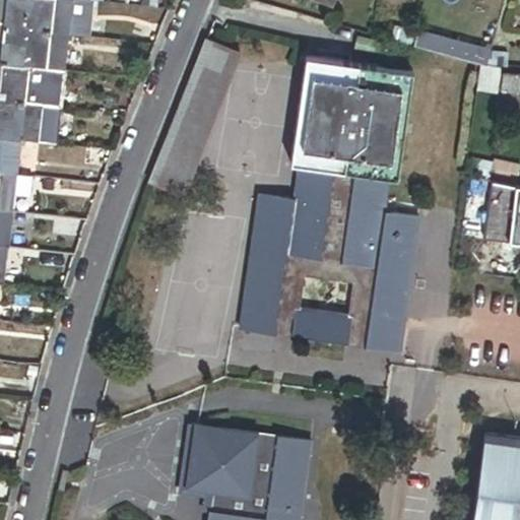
[(29,0),(0,0),(0,28),(26,31),(29,0)]
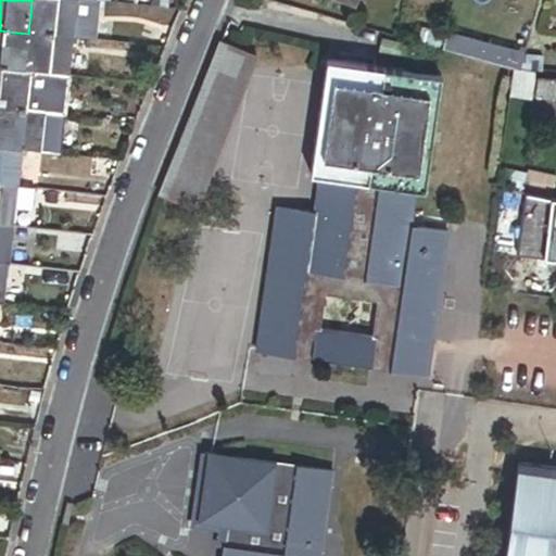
[(77,0),(32,0),(28,34),(73,38),(77,0)]
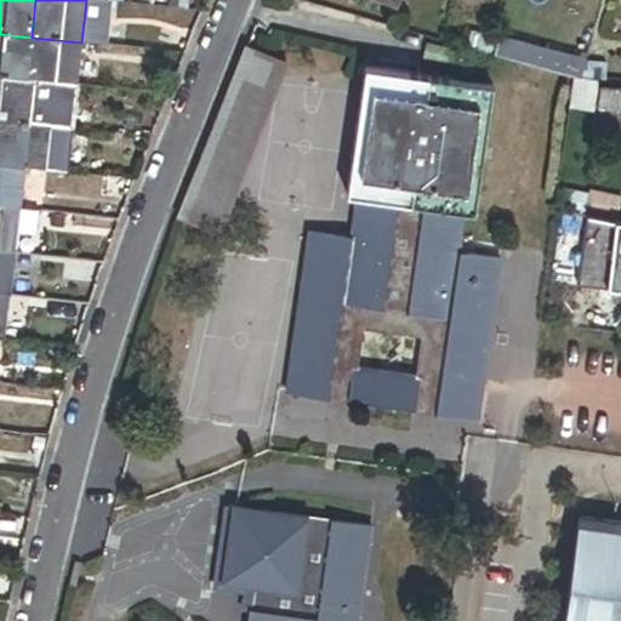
[(108,1),(98,0),(86,0),(81,43),(103,45),(108,1)]
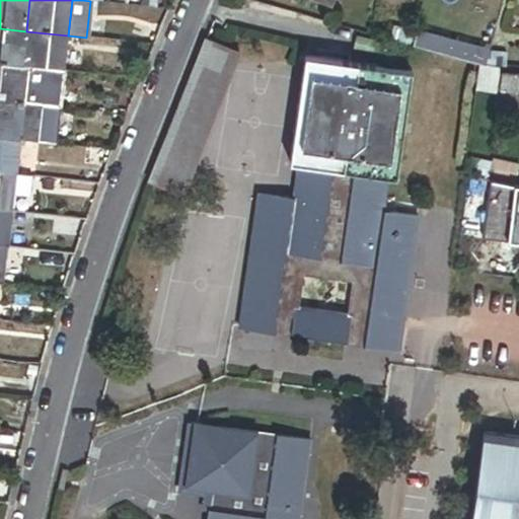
[(394,24),(391,40),(413,45),(416,30),(394,24)]
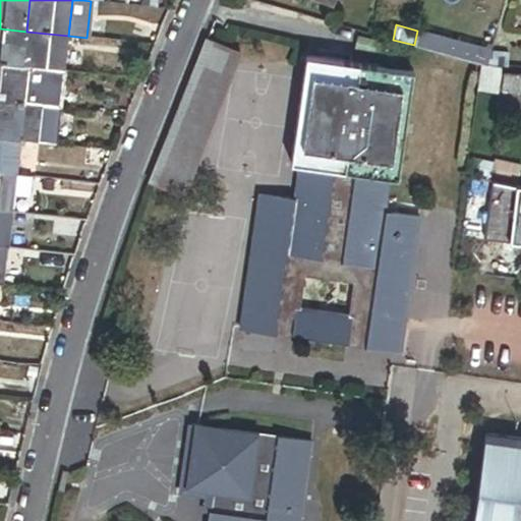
[(22,68),(26,32),(0,29),(0,65),(3,66),(22,68)]
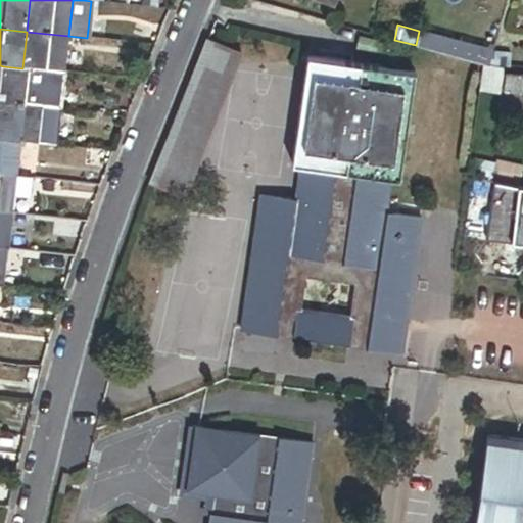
[(64,74),(68,36),(27,32),(22,68),(64,74)]
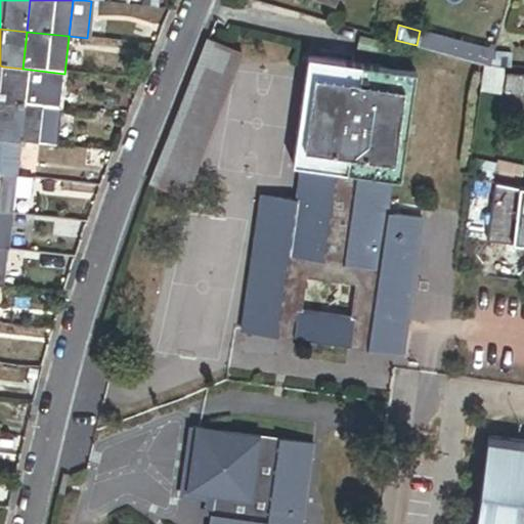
[(245,54),(209,40),(151,185),(187,200),(245,54)]
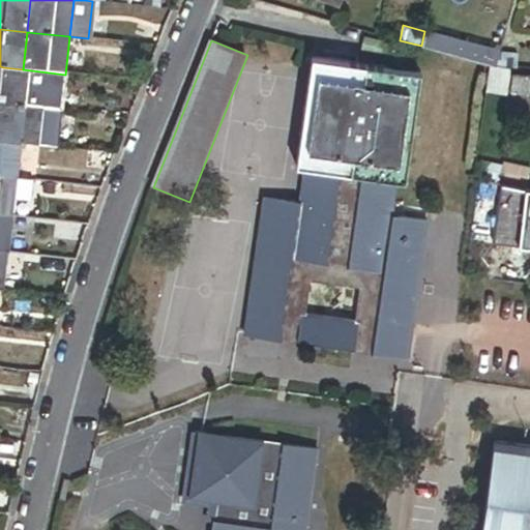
[(452,40),(448,56),(490,67),(494,53),(452,40)]
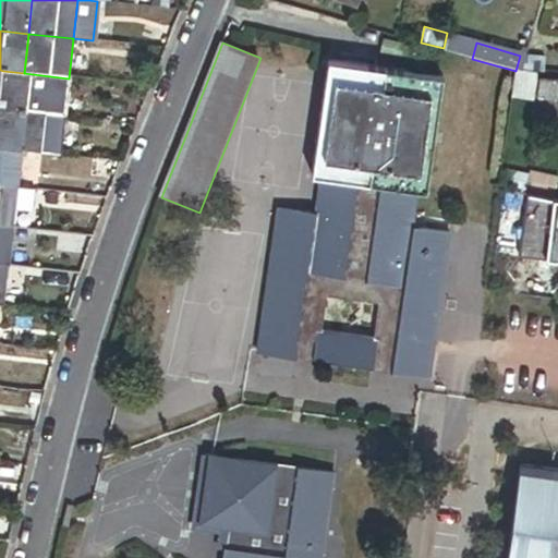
[(319,179),(416,192),(425,194),(441,79),(328,62),(312,178),(319,179)]
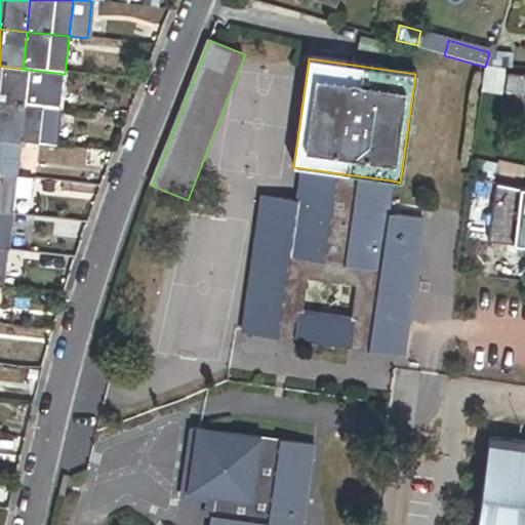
[(65,74),(23,69),(3,67),(0,93),(0,103),(42,108),(62,110),(65,74)]
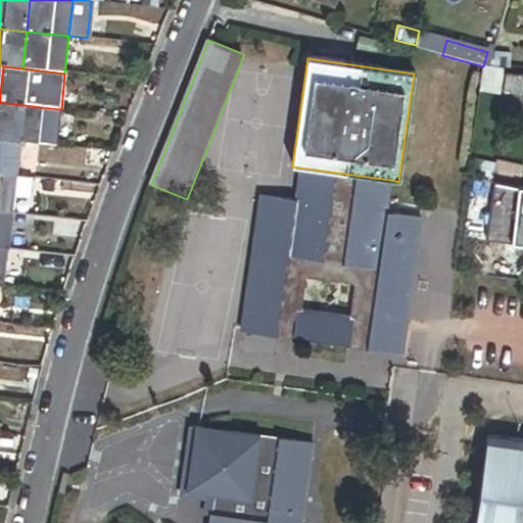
[(483,66),(479,91),(501,94),(505,69),(483,66)]
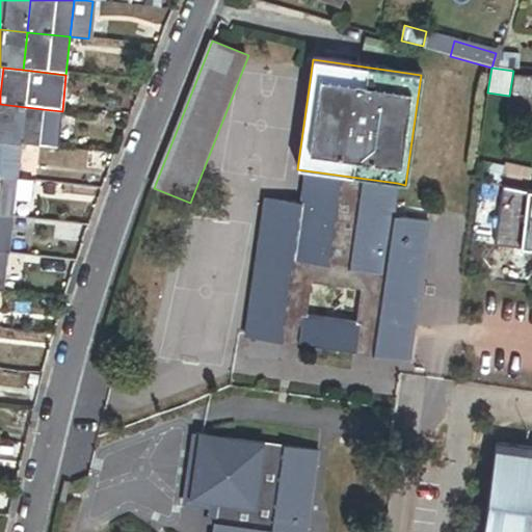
[(531,96),(531,77),(513,76),(512,95),(531,96)]
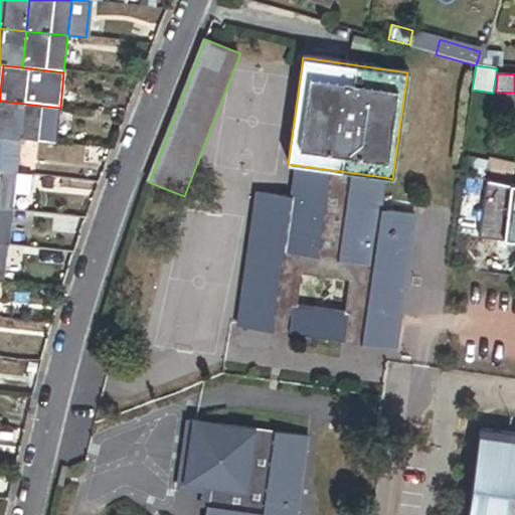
[(37,142),(41,106),(0,101),(0,137),(19,140),(37,142)]
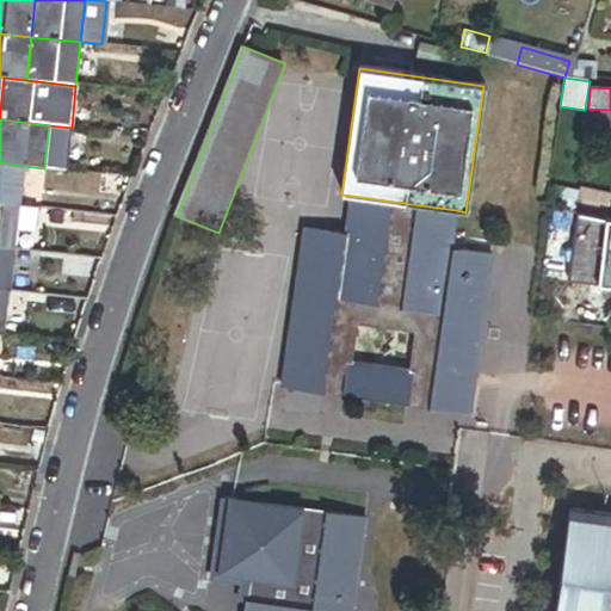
[(72,128),(49,125),(44,168),(67,171),(72,128)]
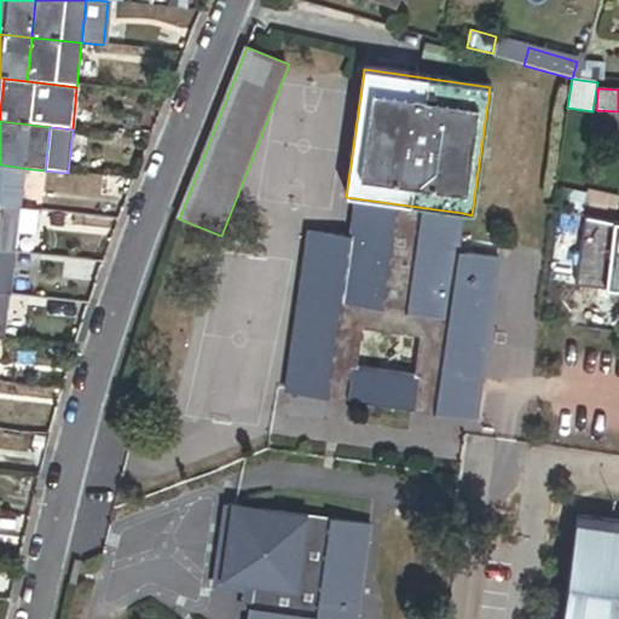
[(23,168),(0,165),(0,208),(19,210),(23,168)]
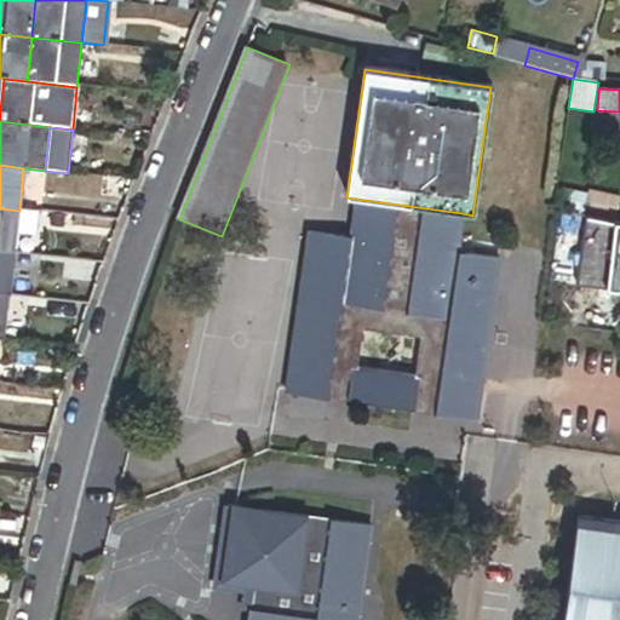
[(584,212),(615,218),(618,201),(589,195),(574,191),(562,188),(558,206),(584,212)]
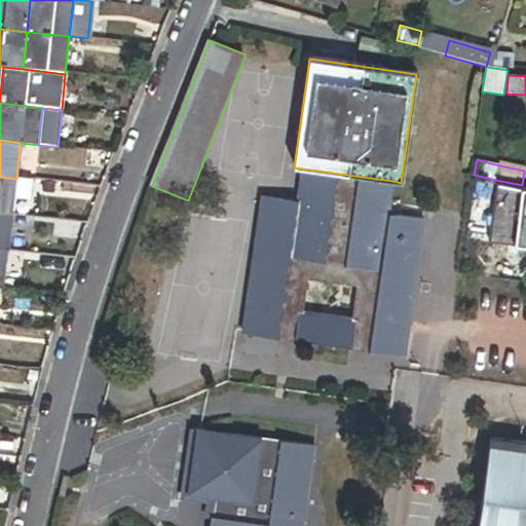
[(368,345),(367,351),(403,357),(422,222),(387,217),(392,181),(301,168),(296,203),(262,198),(242,333),(279,338),(280,333),(297,335),(296,341),(350,349),(351,343),(368,345)]
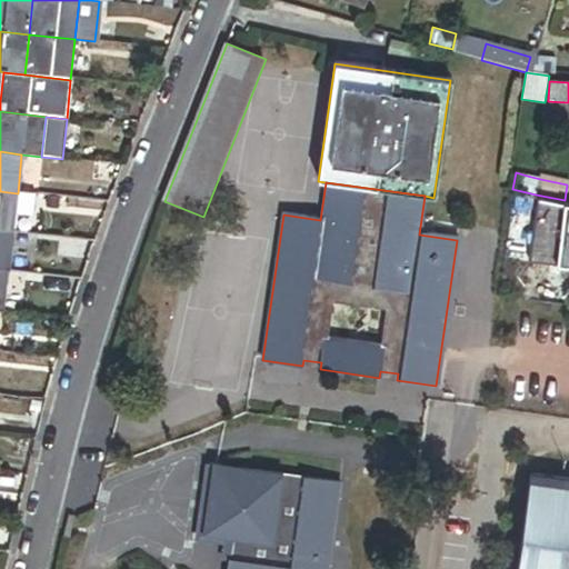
[(16,216),(18,193),(0,191),(0,231),(13,233),(16,216)]
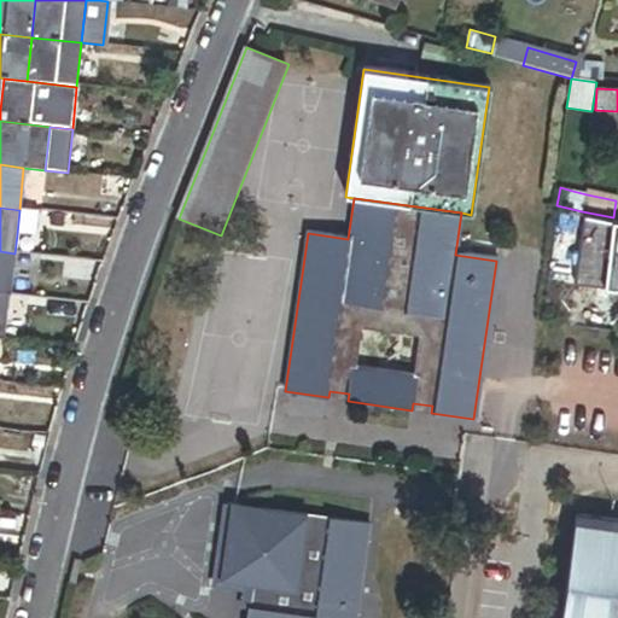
[(36,211),(19,210),(17,234),(34,235),(36,211)]
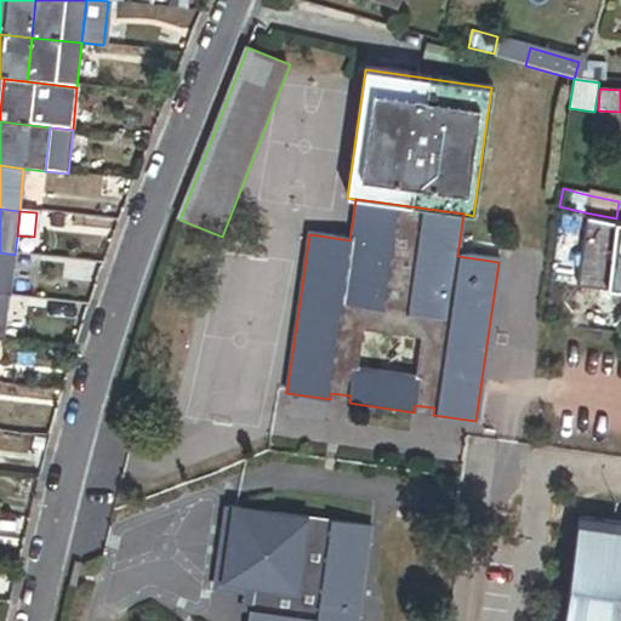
[(620,223),(585,217),(576,280),(620,286),(620,223)]
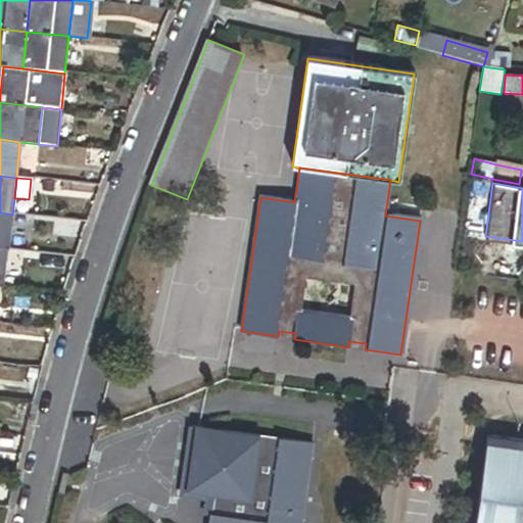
[(11,216),(9,231),(28,233),(30,218),(11,216)]
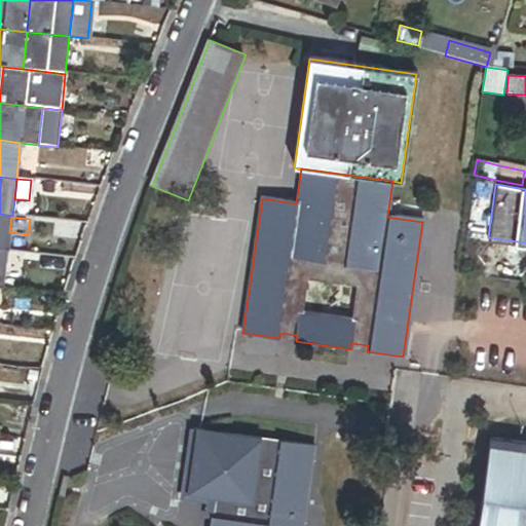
[(3,315),(1,327),(15,328),(16,316),(3,315)]
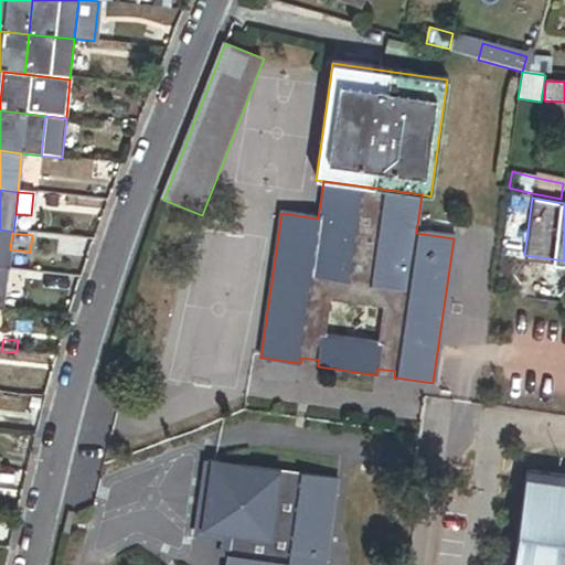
[(323,564),(336,481),(212,465),(203,531),(231,535),(226,564),(323,564)]
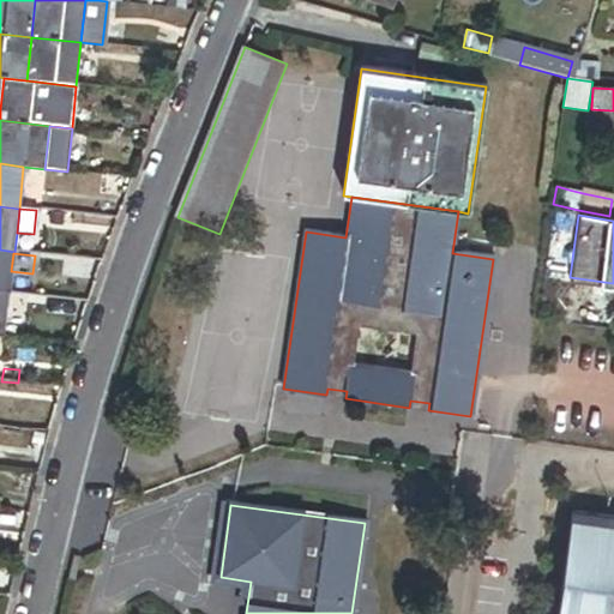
[(613,613),(613,517),(572,511),(557,613),(613,613)]
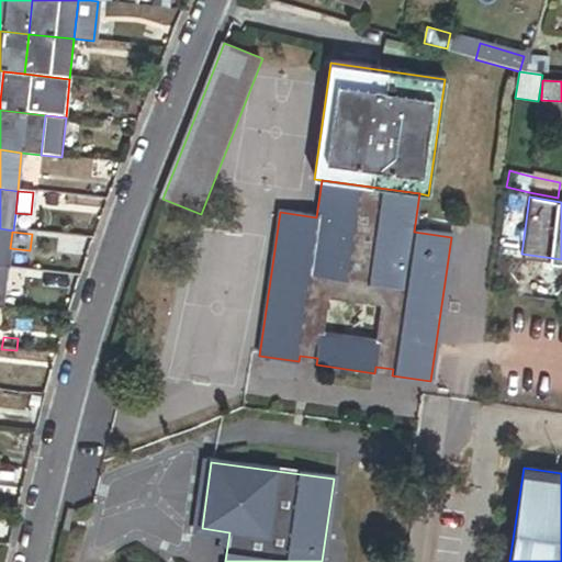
[(69,532),(72,512),(68,510),(64,531),(69,532)]
